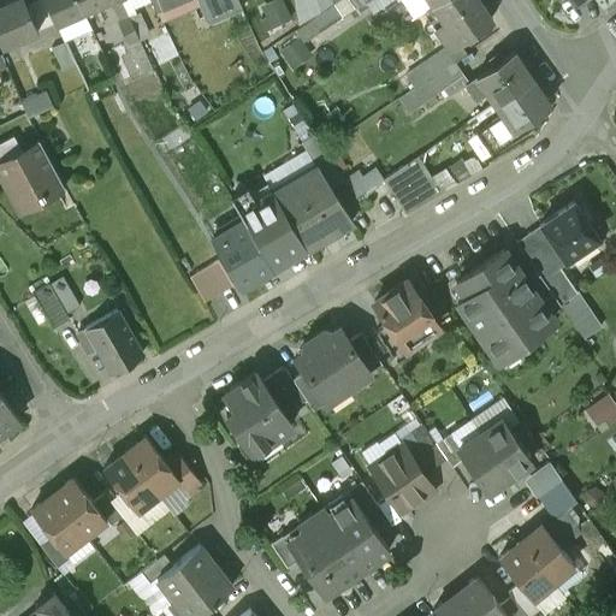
[(0,46),(35,31),(21,0),(3,0),(0,1),(0,46)]
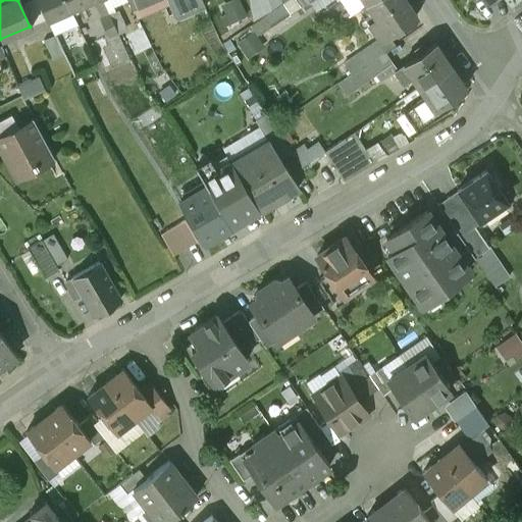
[(64,0),(36,0),(46,21),(70,10),(64,0)]
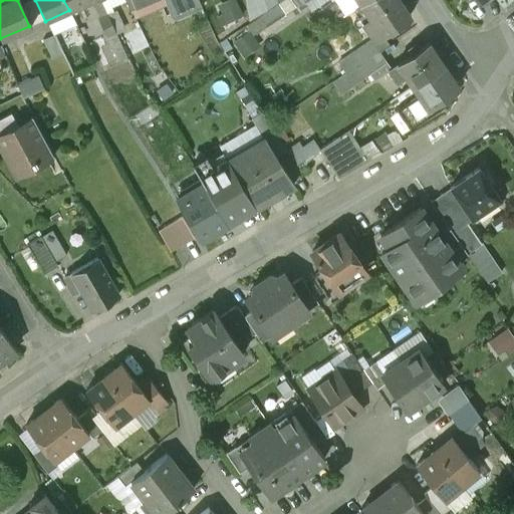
[(63,0),(69,10),(91,0),(63,0)]
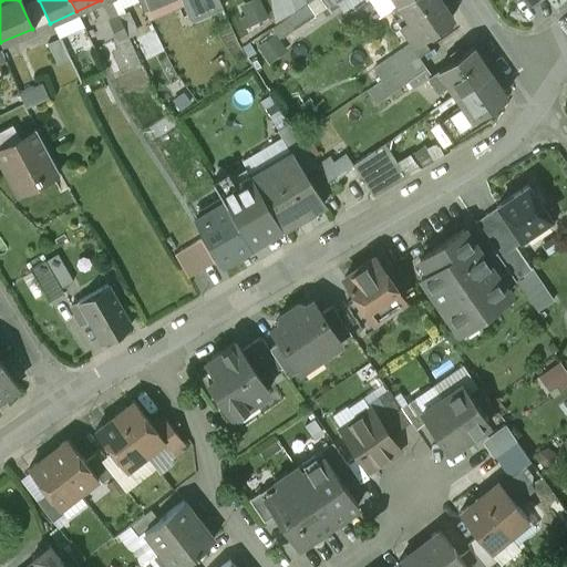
[(117,17),(110,0),(101,0),(103,4),(107,23),(115,40),(126,34),(117,17)]
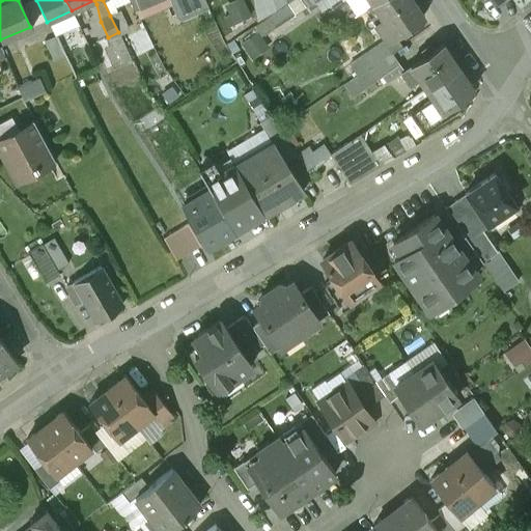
[(169,0),(179,21),(207,7),(204,0),(169,0)]
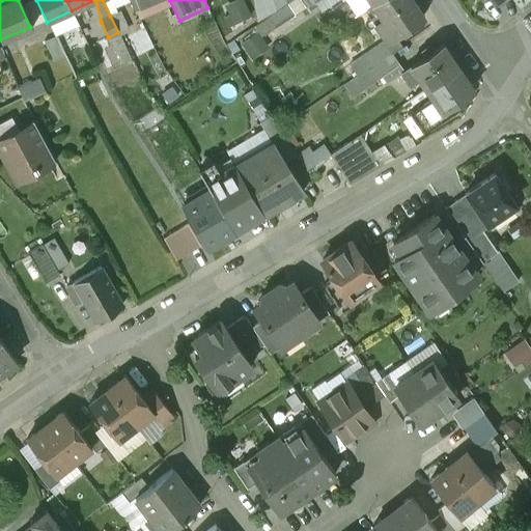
[(250,0),(231,0),(223,2),(230,24),(256,16),(250,0)]
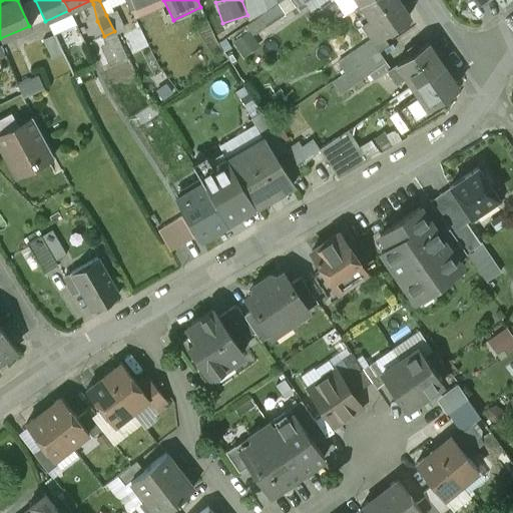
[(410,16),(398,0),(366,0),(361,4),(354,8),(374,39),(381,34),(382,35),(410,16)]
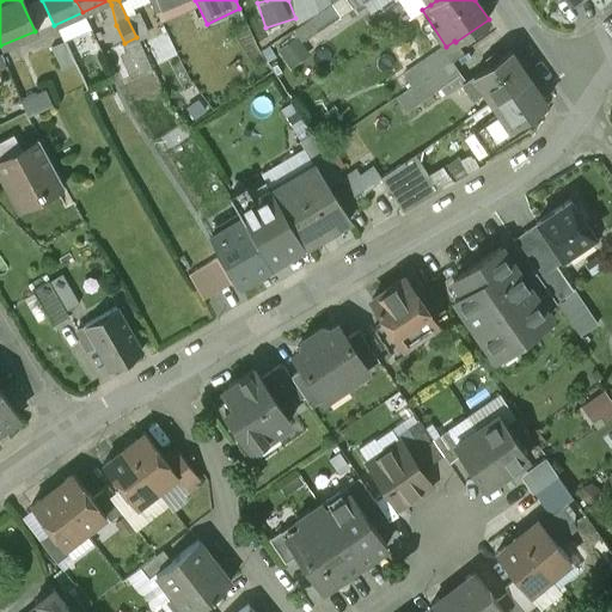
[(145,34),(135,14),(127,18),(136,37),(145,34)]
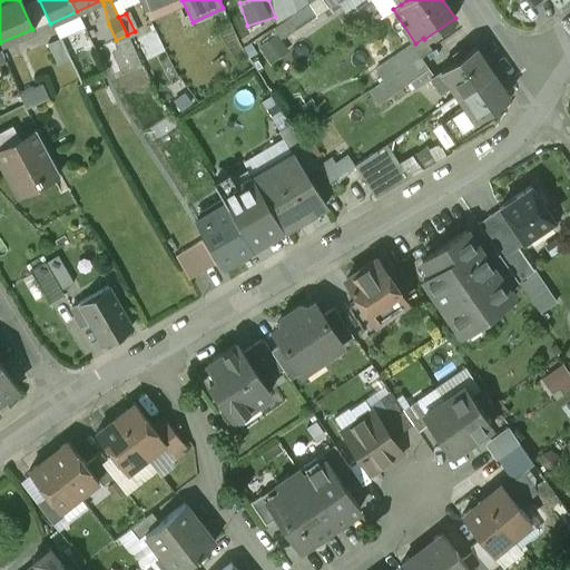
[(273,59),(291,48),(282,32),(264,42),(273,59)]
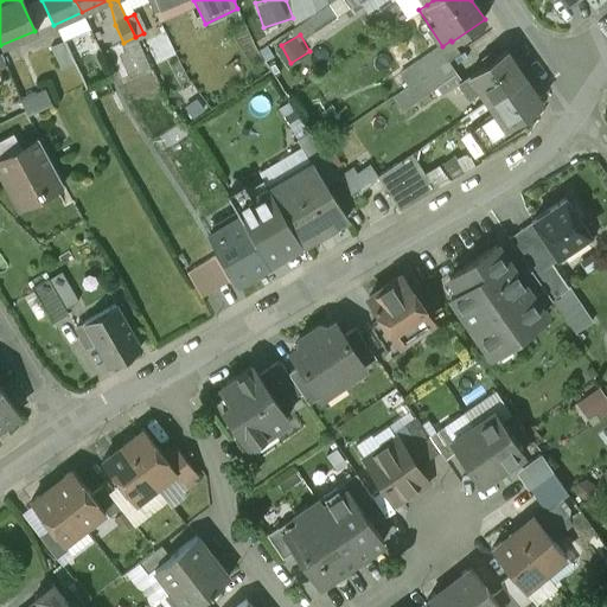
[(451,40),(442,46),(400,74),(409,87),(449,61),(460,53),(452,42),(451,40)]
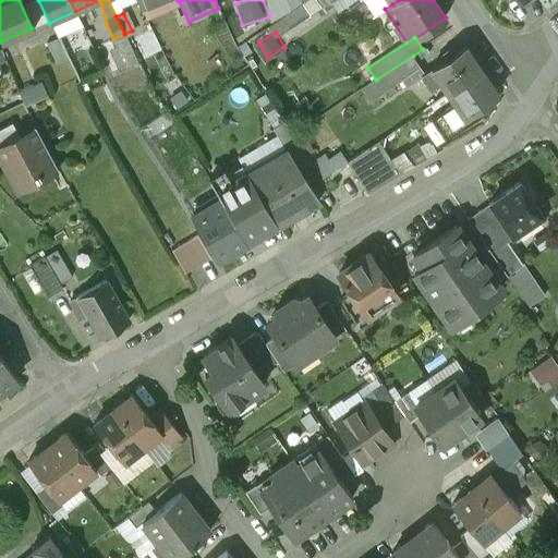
[(440,84),(448,94),(482,71),(465,48),(424,73),(422,75),(432,92),(440,84)]
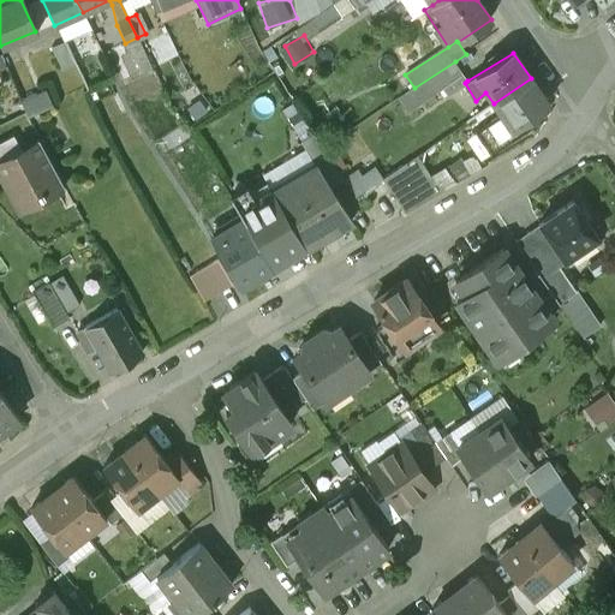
[(35,95),(21,61),(5,69),(30,124),(54,115),(43,91),(35,95)]
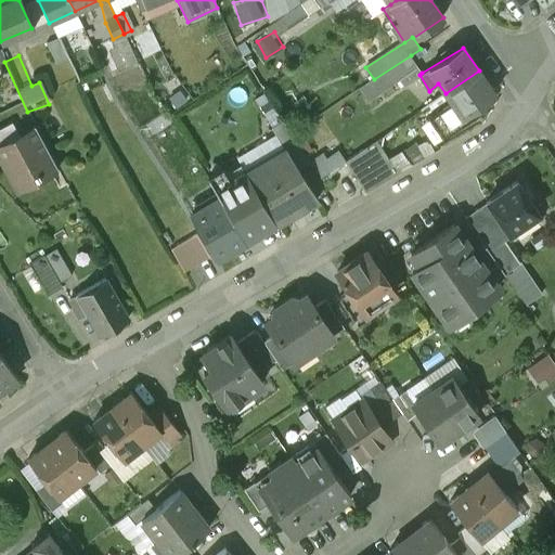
[(411,55),(374,79),(360,88),(368,101),(399,79),(404,86),(420,75),(422,73),(411,55)]
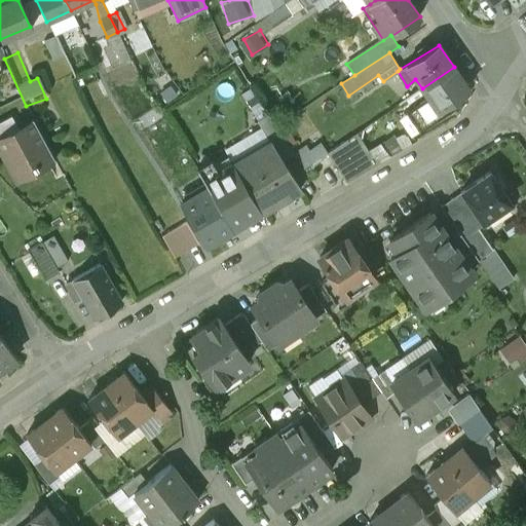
[(422,88),(438,111),(470,89),(454,67),(422,88)]
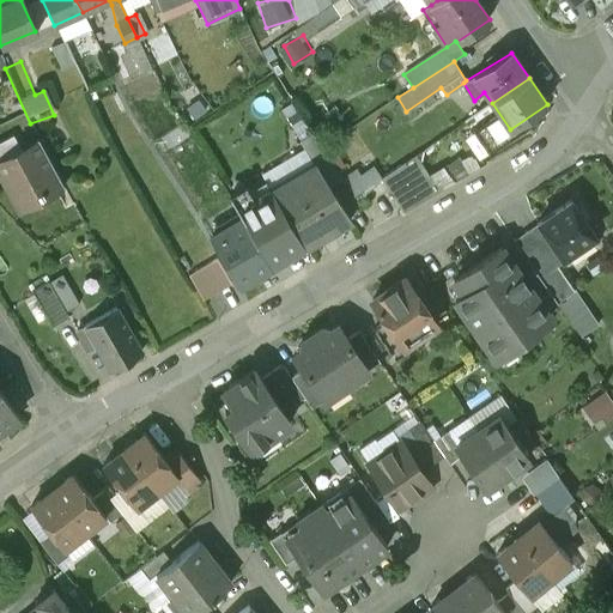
[(341,178),(313,133),(298,143),(314,165),(315,165),(329,187),(341,178)]
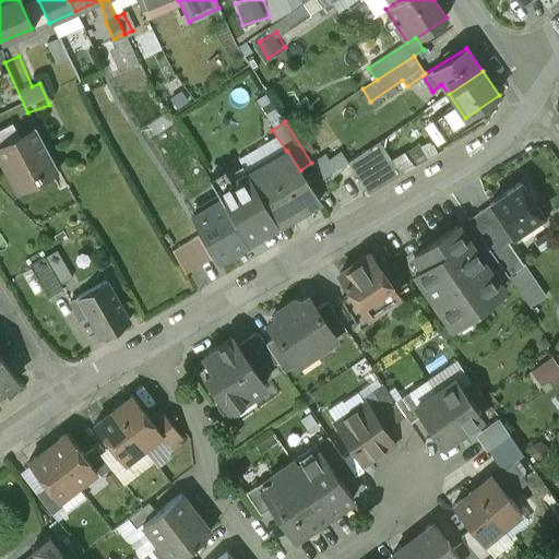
[(11,123),(0,129),(0,146),(19,138),(11,123)]
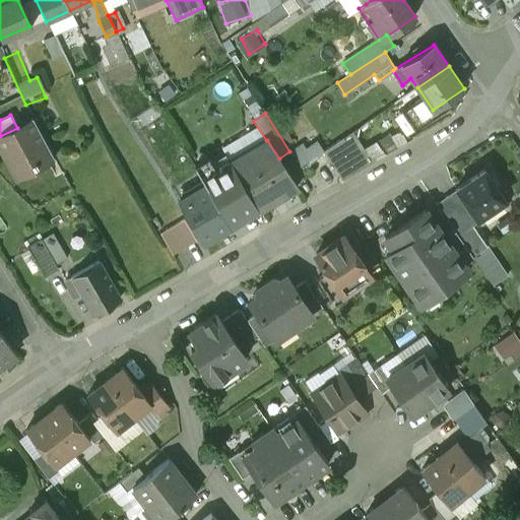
[(17,128),(0,136),(0,146),(17,179),(19,177),(18,174),(33,167),(37,165),(35,163),(51,154),(33,120),(17,128)]
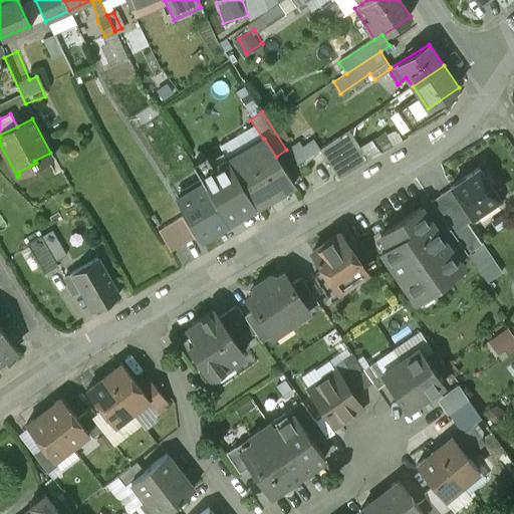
[(349,130),(319,150),(338,177),(371,158),(366,151),(363,153),(359,148),(349,130)]
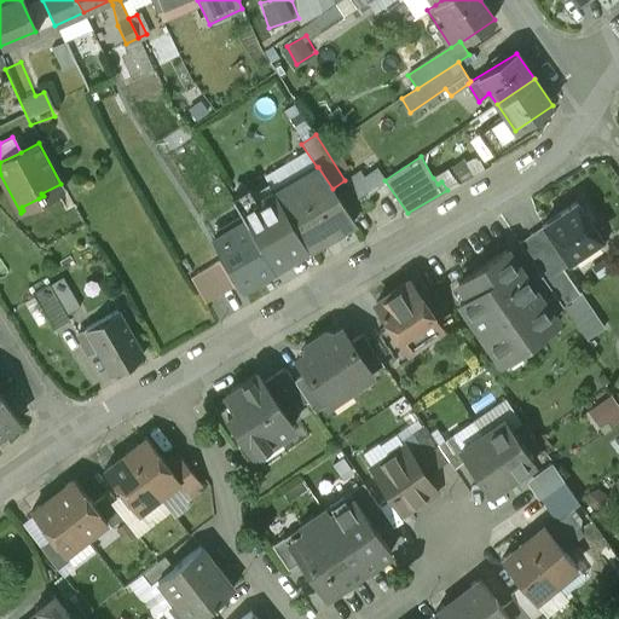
[(317,167),(273,192),(299,235),(307,249),(353,223),(333,189),(318,167),(317,167)]
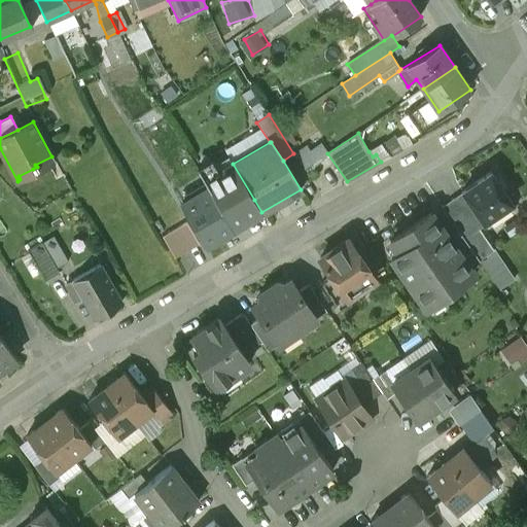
[(233,164),(232,163),(204,179),(208,185),(234,229),(261,212),(233,164)]
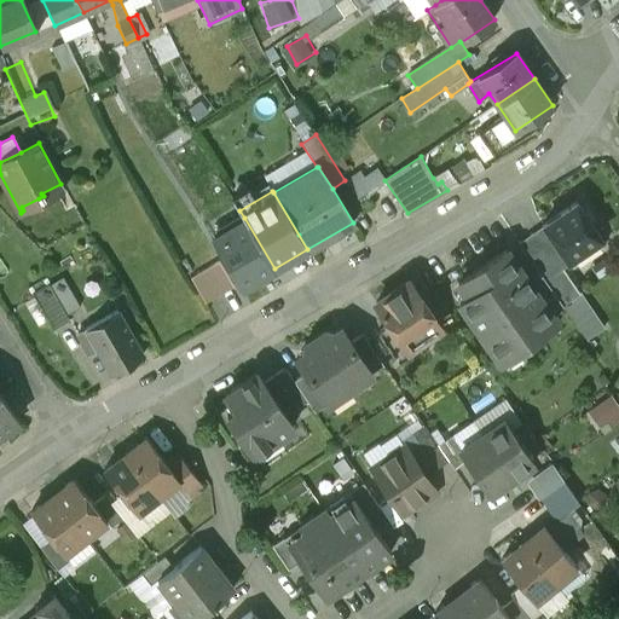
[(573,267),(606,244),(577,202),(544,225),(570,264),(573,267)]
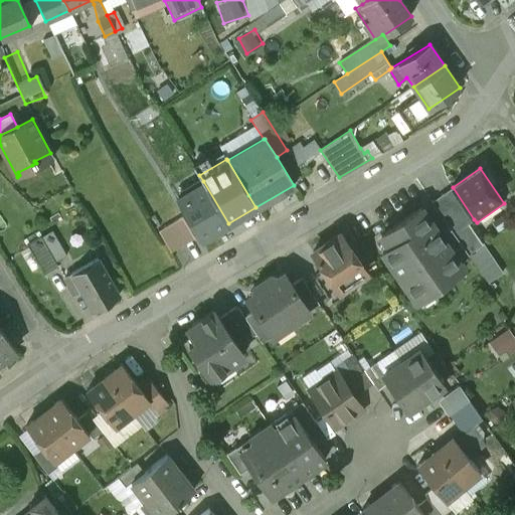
[(200,239),(228,223),(203,181),(176,198),(200,239)]
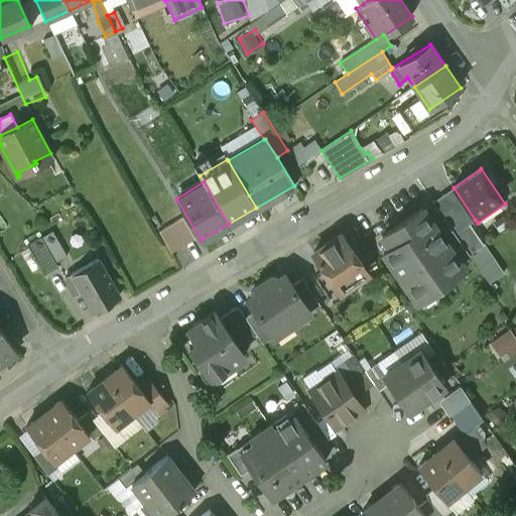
[(454,187),(453,187),(432,202),(469,254),(484,244),(469,224),(475,220),(454,187)]
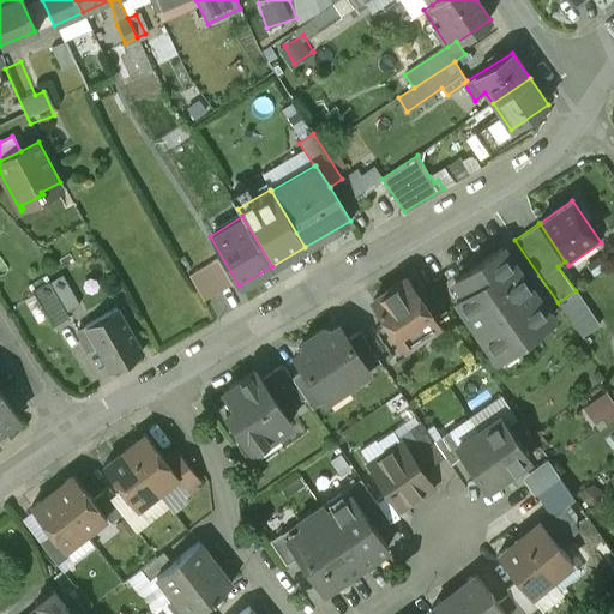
[(552,318),(503,247),(455,281),(463,293),(456,298),(497,357),(552,318)]
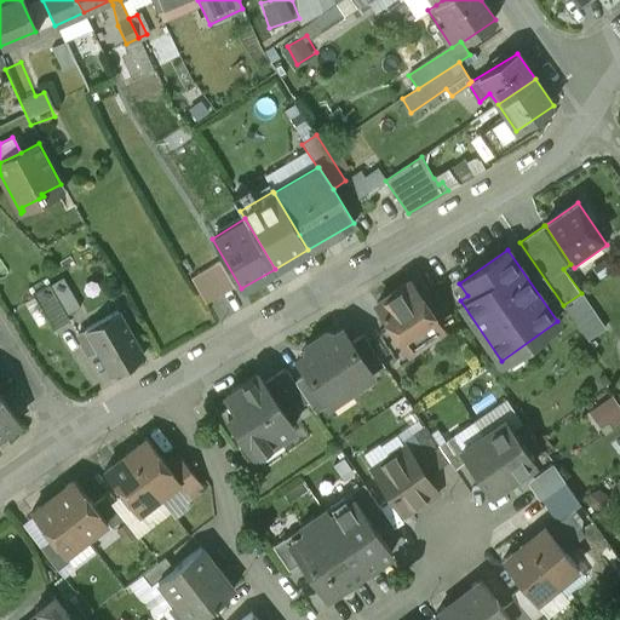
[(235,286),(220,262),(191,279),(205,303),(235,286)]
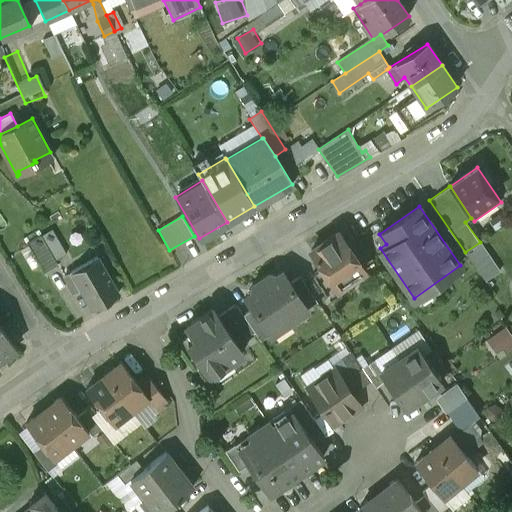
[(337,231),(310,249),(322,267),(336,287),(337,286),(363,269),(337,231)]
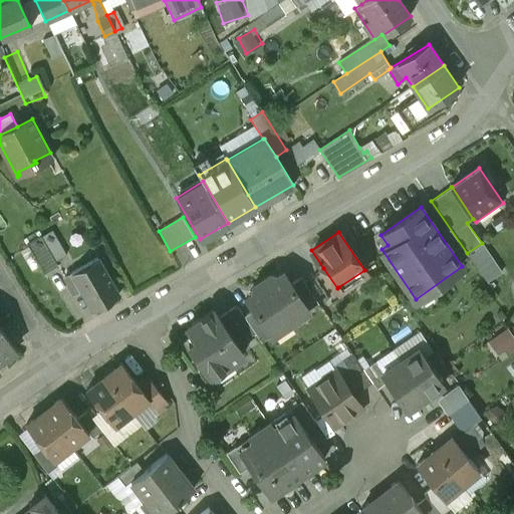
[(58,266),(41,237),(27,245),(44,274),(58,266)]
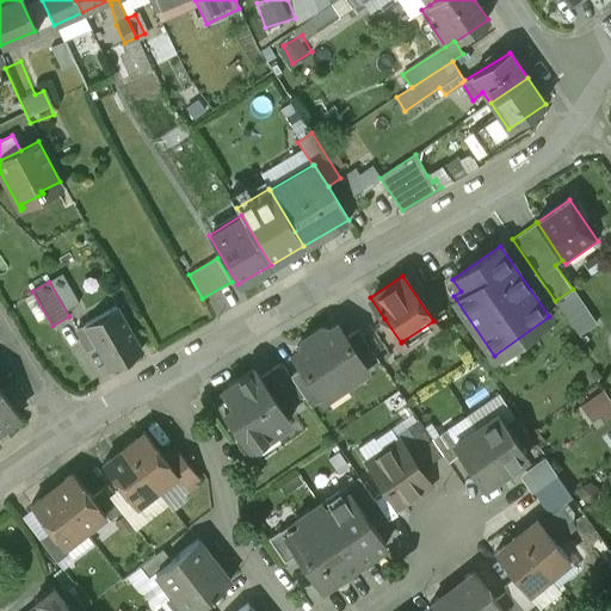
[(597,326),(573,289),(555,301),(580,337),(597,326)]
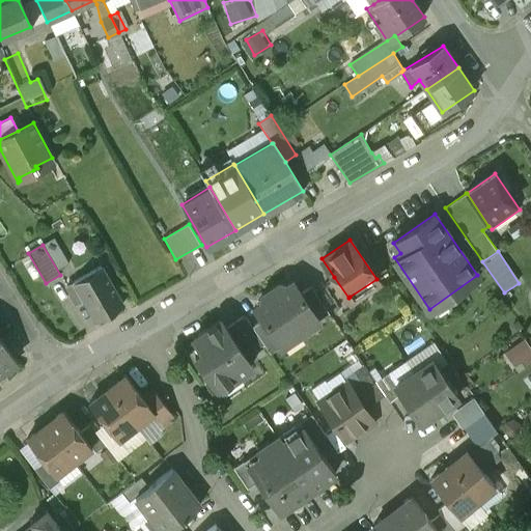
[(121,306),(100,269),(66,287),(77,304),(83,300),(95,320),(121,306)]
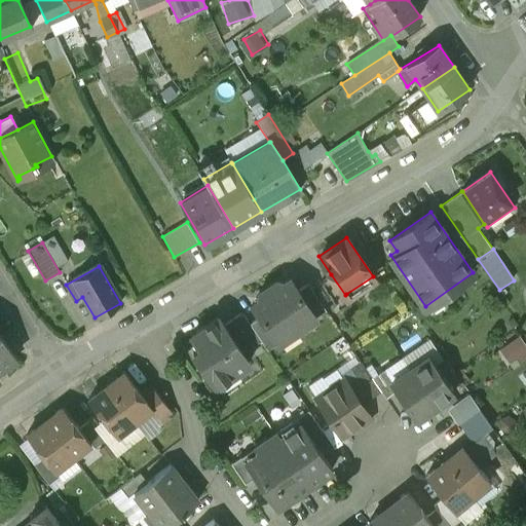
[(345,295),(331,274),(321,282),(338,307),(350,300),(346,294),(345,295)]
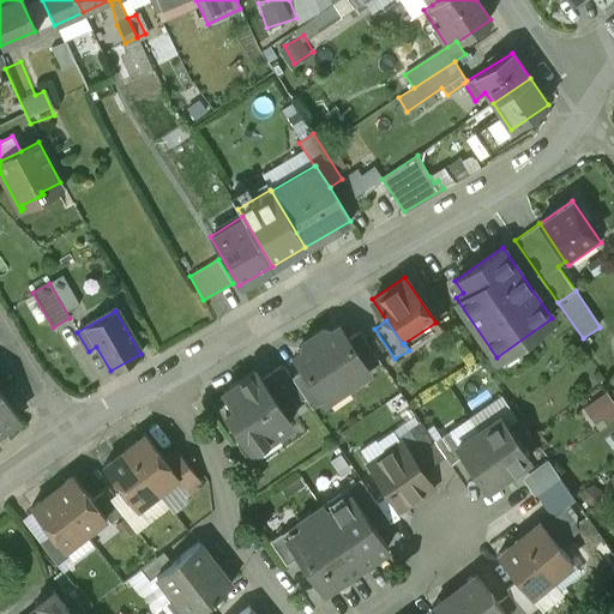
[(348,338),(338,325),(332,330),(324,329),(313,336),(347,384),(368,369),(348,338)]
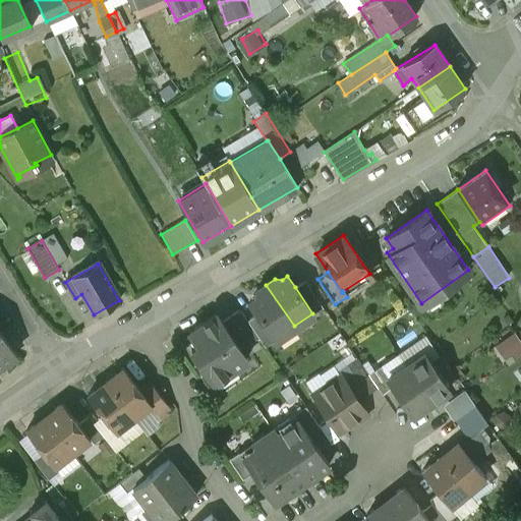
[(323,306),(305,280),(295,287),(312,313),(323,306)]
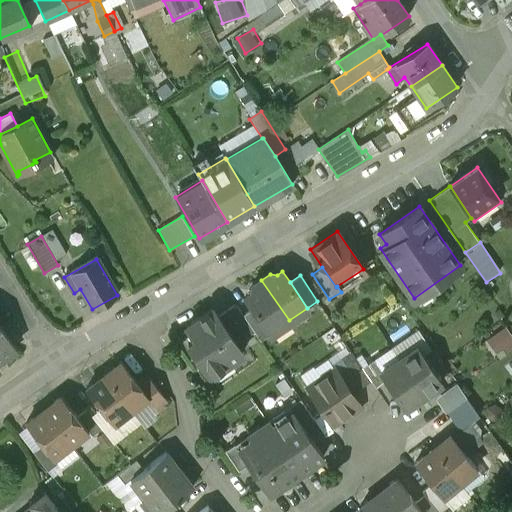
[(289,320),(261,280),(252,286),(251,292),(245,296),(253,308),(270,333),(289,320)]
